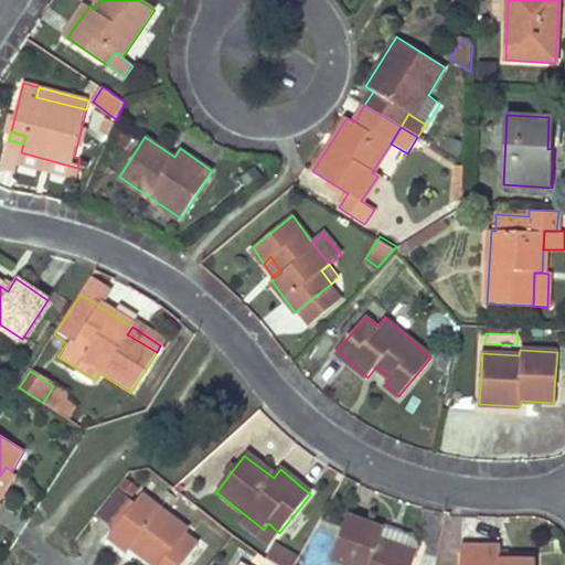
[(189,531),(142,494),(110,535),(130,551),(132,548),(152,564),(181,564),(198,545),(185,534),(189,531)]
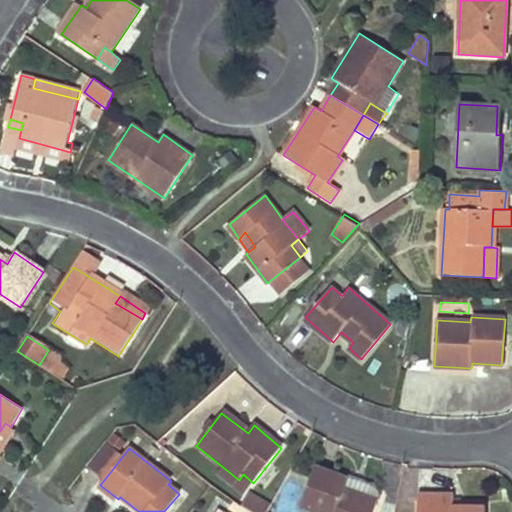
[(224,468),(218,476),(243,495),(253,483),(243,474),(239,480),(224,468)]
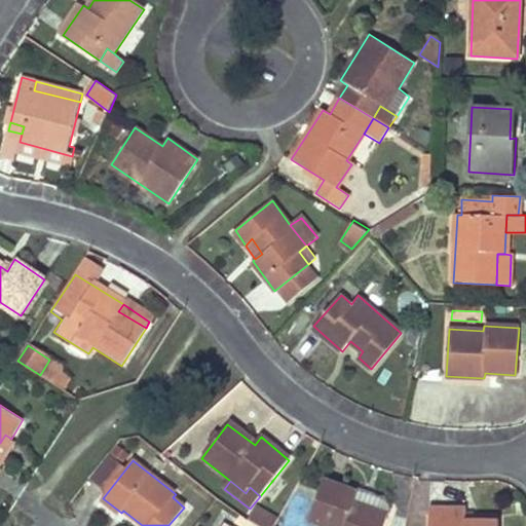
[(324,482),(309,521),(322,525),(383,525),(389,510),(385,502),(355,491),(354,493),(324,482)]
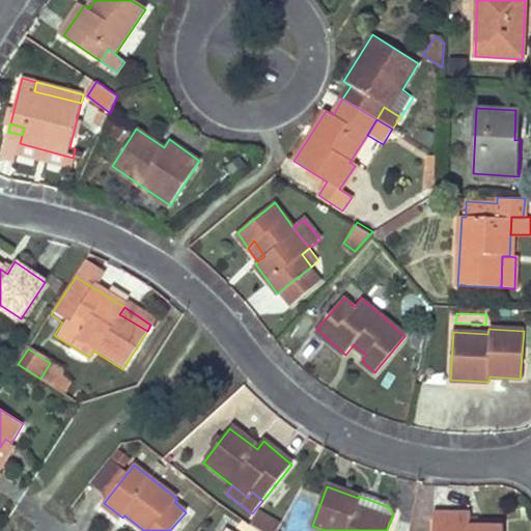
[(251,526),(259,530),(276,530),(280,525),(258,512),(251,526)]
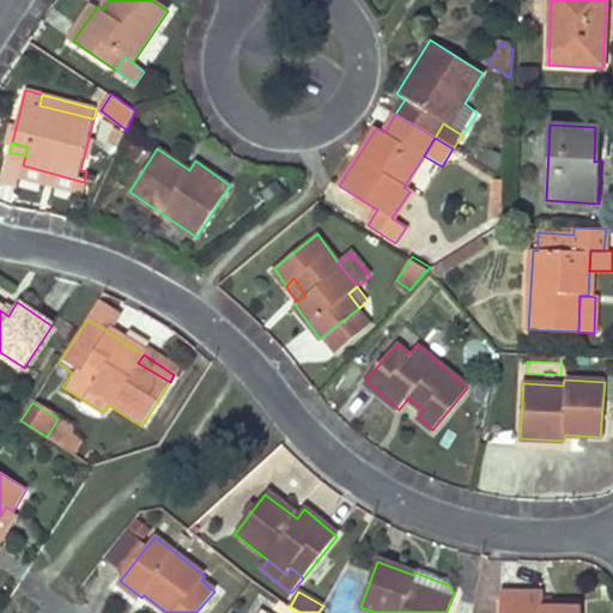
[(545,596),(502,595),(501,612),(580,612),(581,605),(545,604),(545,596)]
